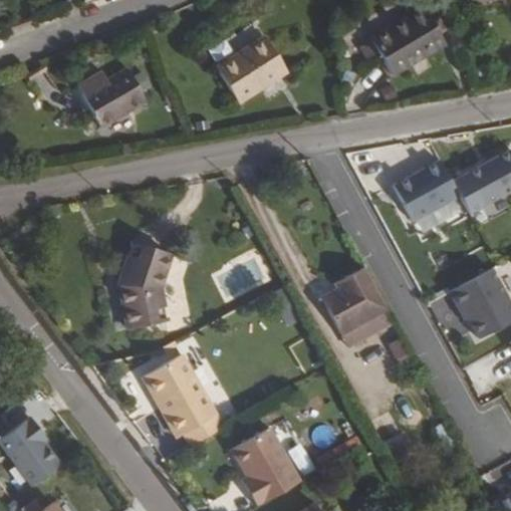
[(443,46),(422,11),(372,42),(395,77),(443,46)]
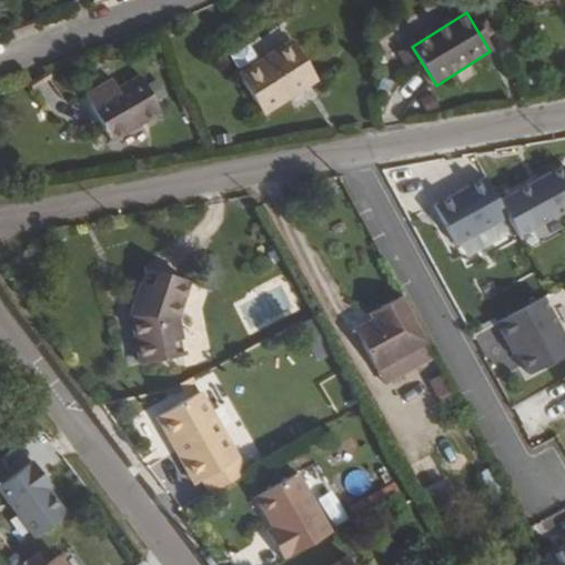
[(319,84),(296,46),(242,79),(266,118),(319,84)]
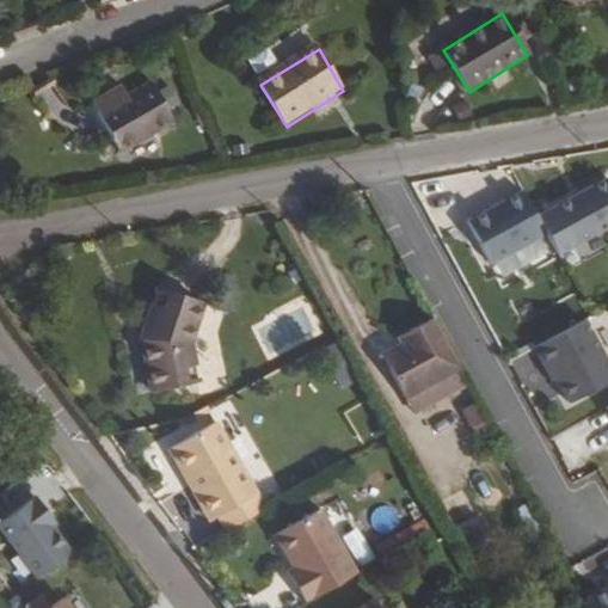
[(174,128),(154,87),(100,116),(121,157),(174,128)]
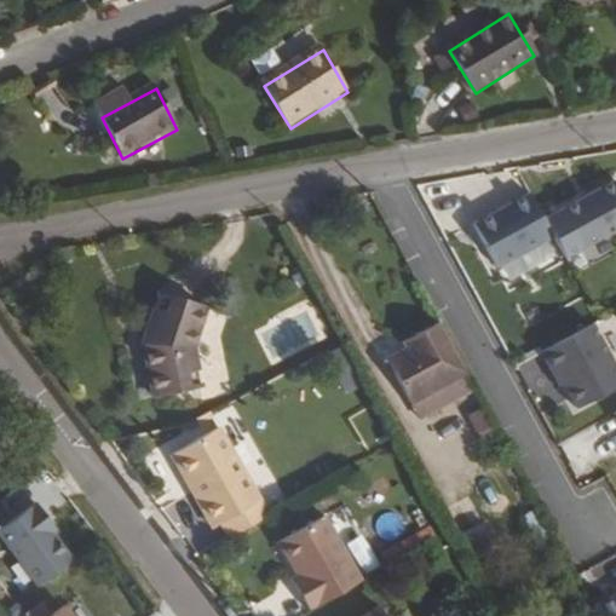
[(615,180),(547,219),(554,234),(568,257),(615,228),(615,180)]
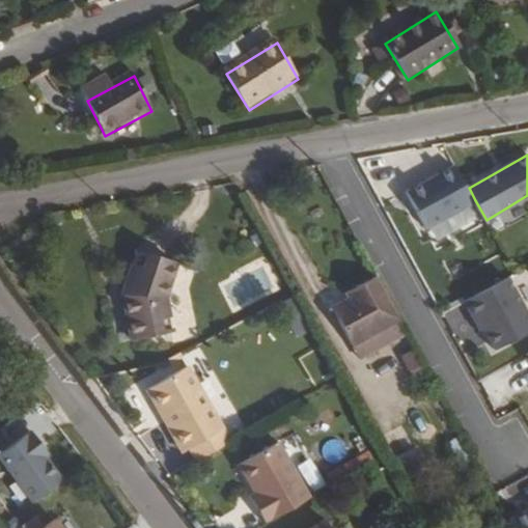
[(407,190),(427,227),(475,200),(469,188),(455,163),(407,190)]
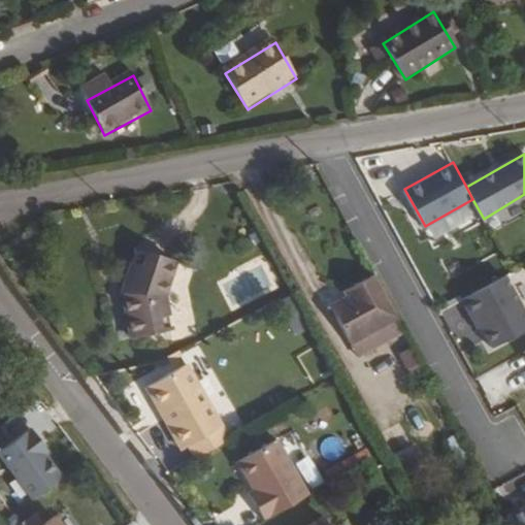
[(164,293),(174,259),(135,249),(123,292),(133,337),(172,329),(164,293)]
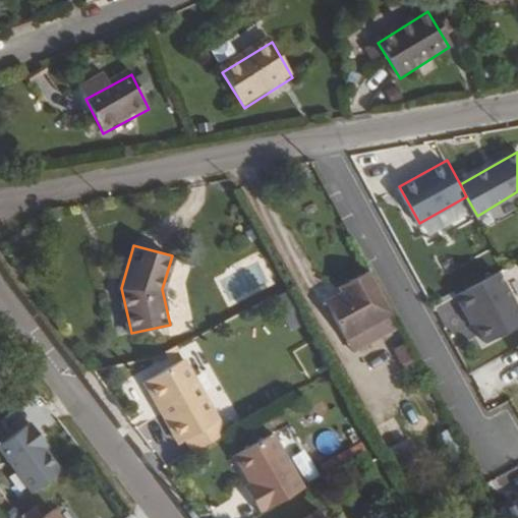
[(346,337),(393,310),(370,270),(341,286),(344,292),(327,301),(346,337)]
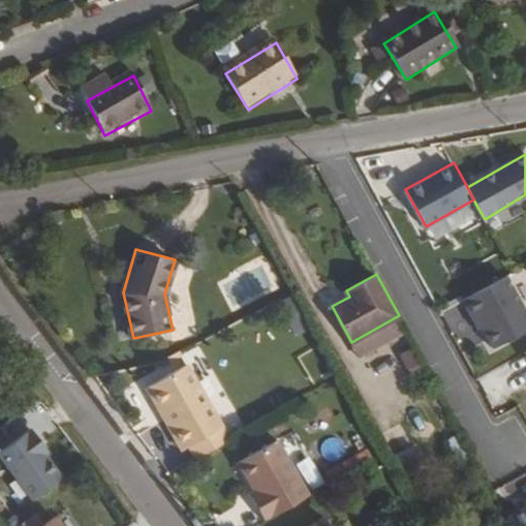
[(525,309),(507,276),(464,300),(480,329),(484,327),(495,347),(525,330),(525,309)]
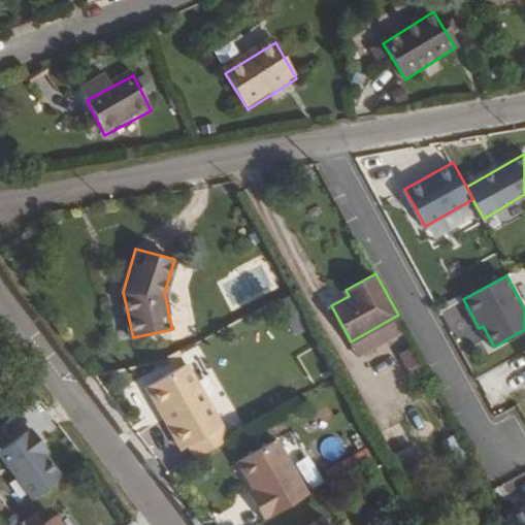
[(298,291),(282,299),(297,332),(314,324),(298,291)]
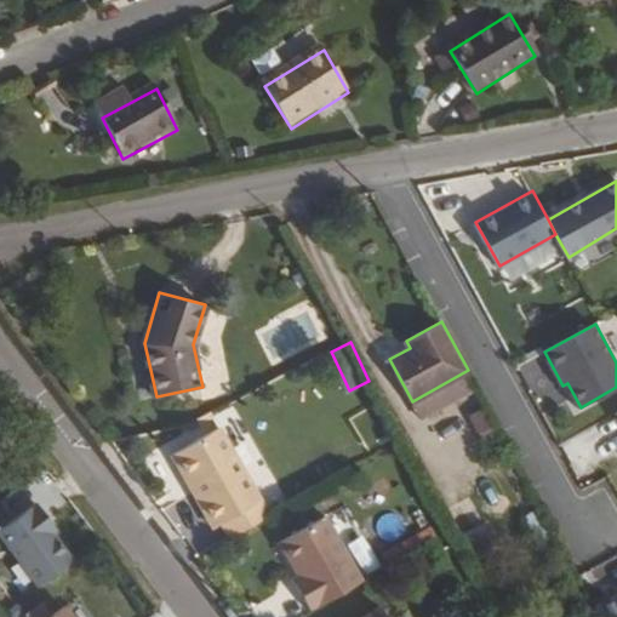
[(616,428),(601,434),(607,452),(616,449),(616,428)]
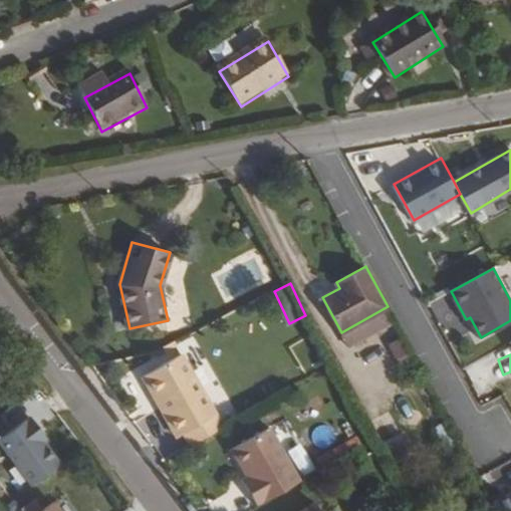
[(186,451),(218,433),(177,359),(138,381),(151,406),(156,404),(176,441),(179,439),(186,451)]
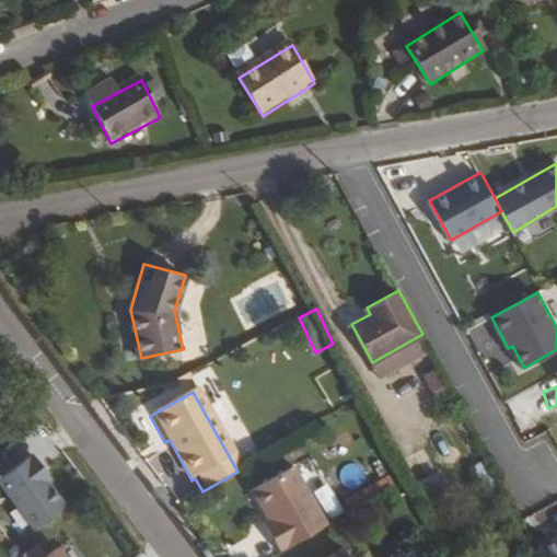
[(41,528),(72,503),(53,479),(57,476),(38,451),(3,477),(41,528)]
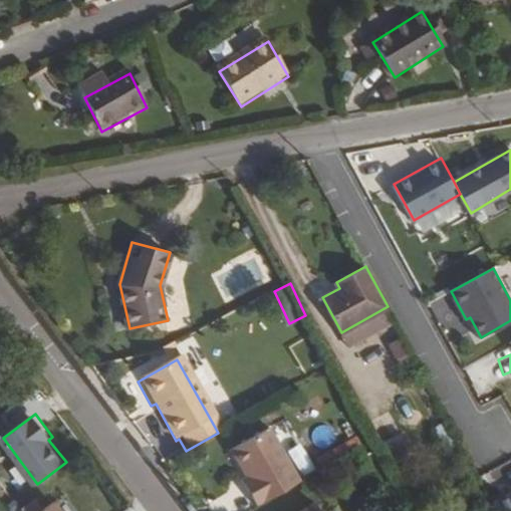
[(389,438),(399,455),(419,443),(408,426),(389,438)]
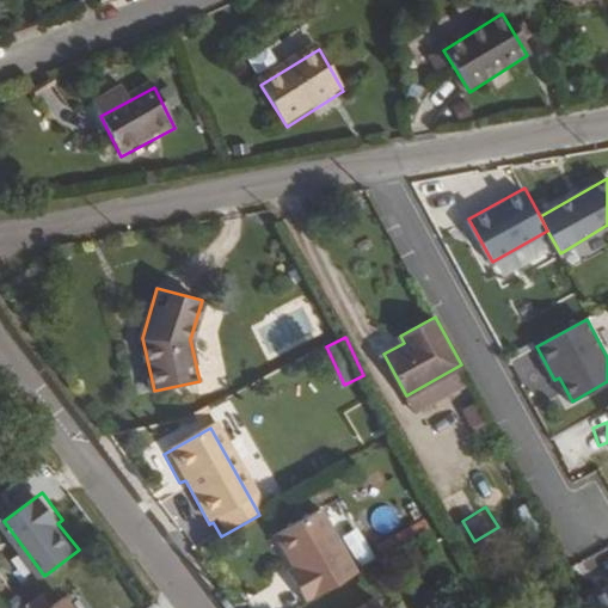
[(300,607),(347,581),(312,520),(271,542),(288,571),(281,575),(300,607)]
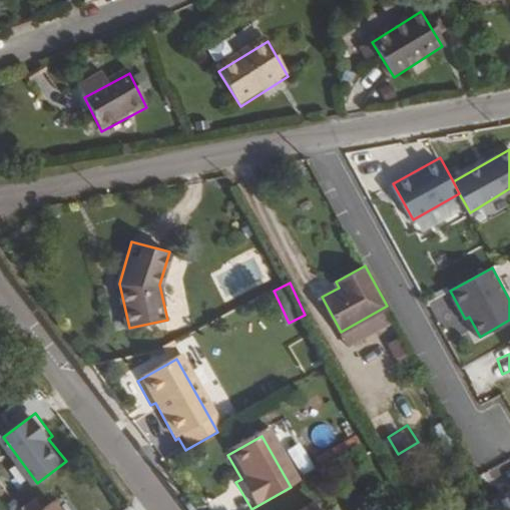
[(509,494),(494,503),(497,509),(509,509),(509,494)]
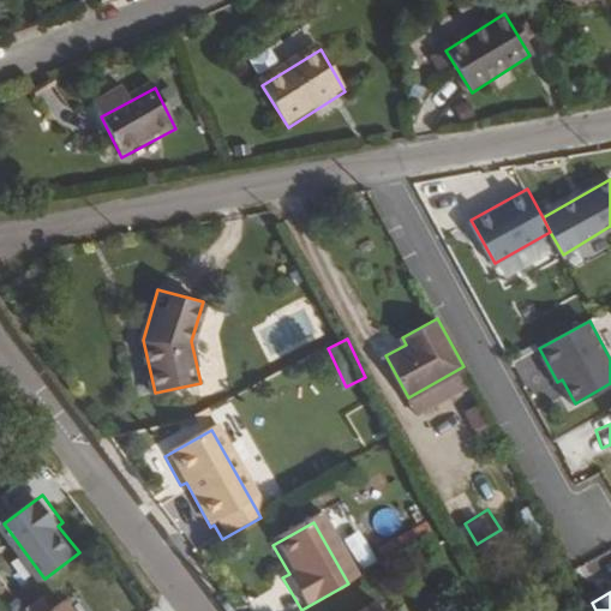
[(78,610),(69,599),(53,610),(78,610)]
